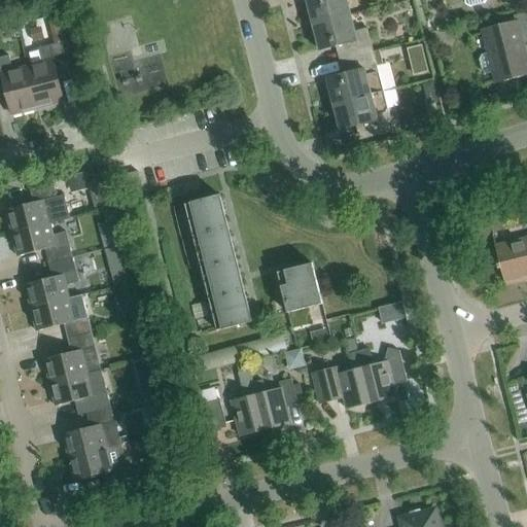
[(306,0),(313,25),(350,15),(346,0),(306,0)]
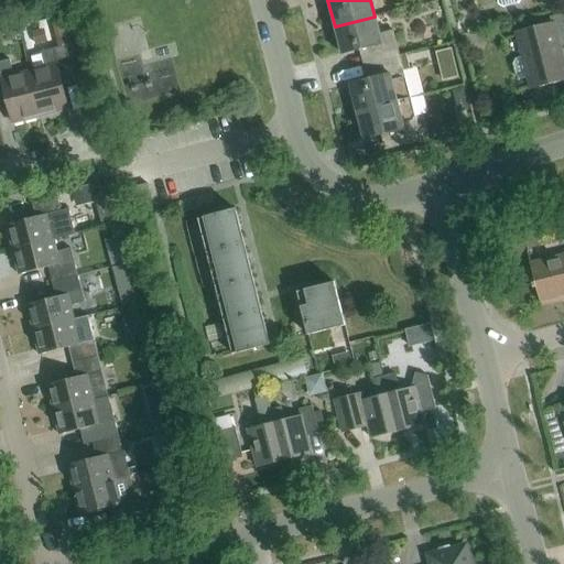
[(516,35),(521,57),(516,58),(512,64),(516,76),(521,80),(527,78),(529,87),(563,77),(563,56),(562,46),(563,45),(563,14),(550,18),(552,26),(516,35)]
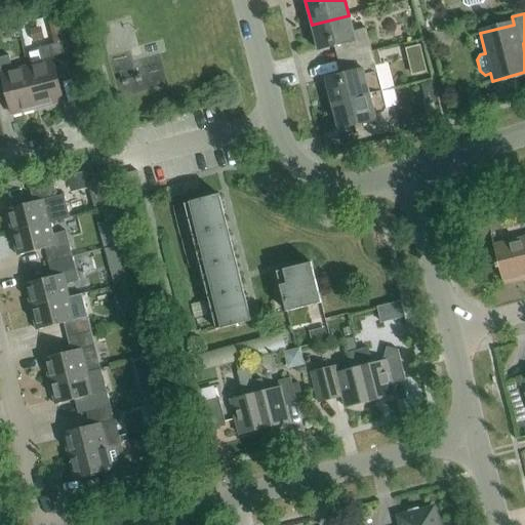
[(345,58),(372,52),(366,29),(354,32),(349,15),(312,25),(318,51),(341,45),(345,58)]
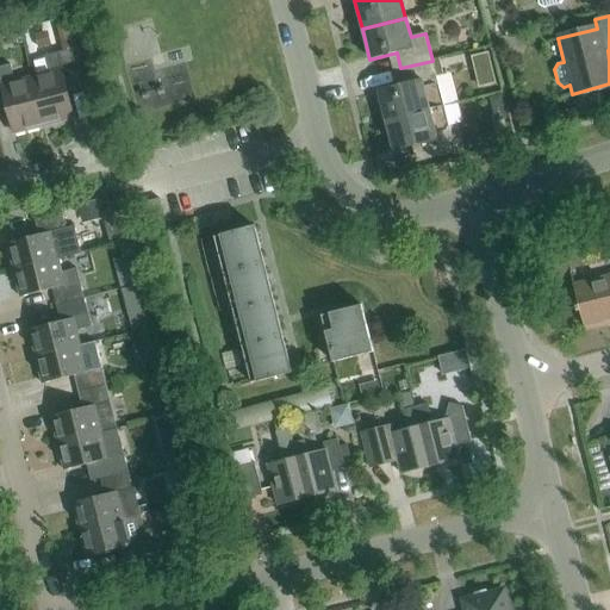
[(32,79),(44,125),(74,118),(68,93),(81,91),(72,49),(44,56),(49,74),(32,79)]
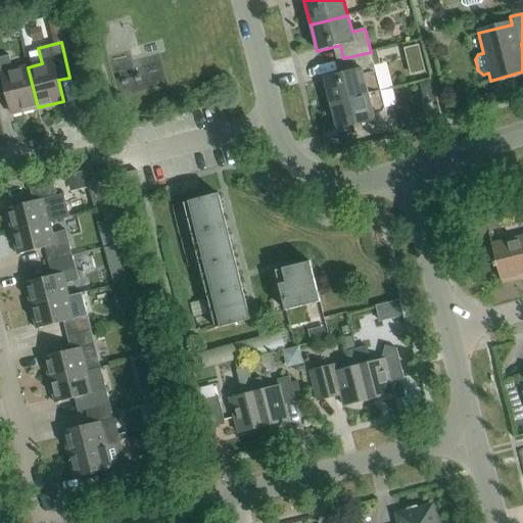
[(413,77),(427,73),(421,45),(406,49),(413,77)]
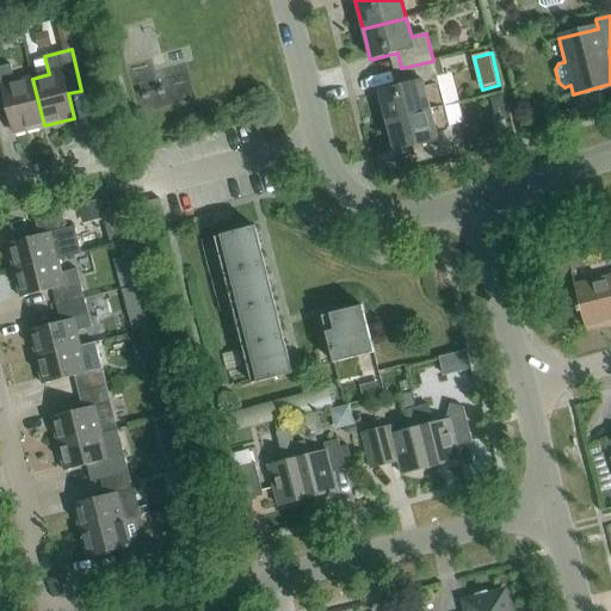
[(378,92),(387,122),(445,107),(433,61),(401,68),(406,85),(378,92)]
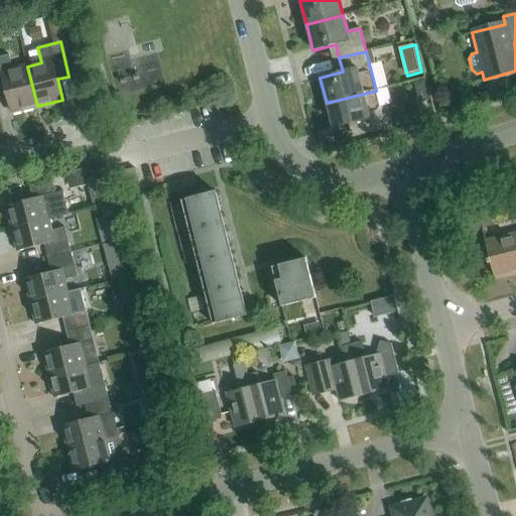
[(0,93),(6,92),(11,113),(37,106),(27,67),(13,71),(9,54),(0,56),(0,93)]
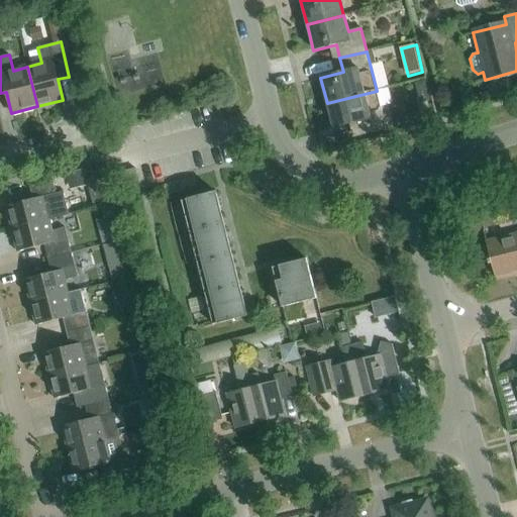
[(377,91),(327,103),(333,128),(356,122),(359,136),(387,129),(377,91)]
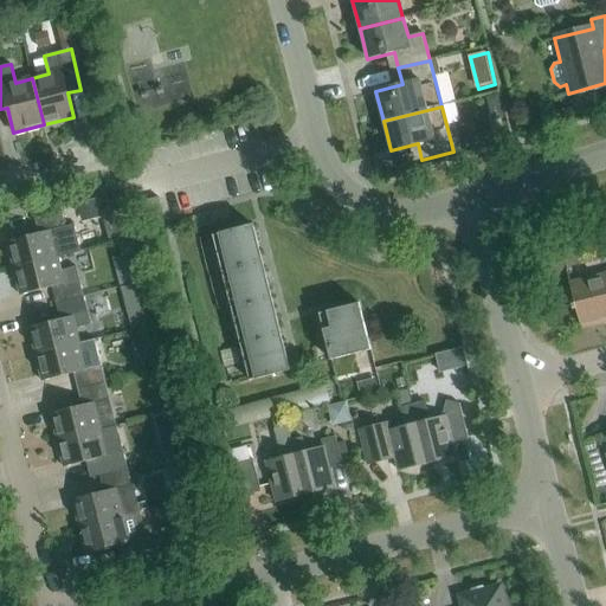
[(107,198),(78,206),(81,218),(110,210),(107,198)]
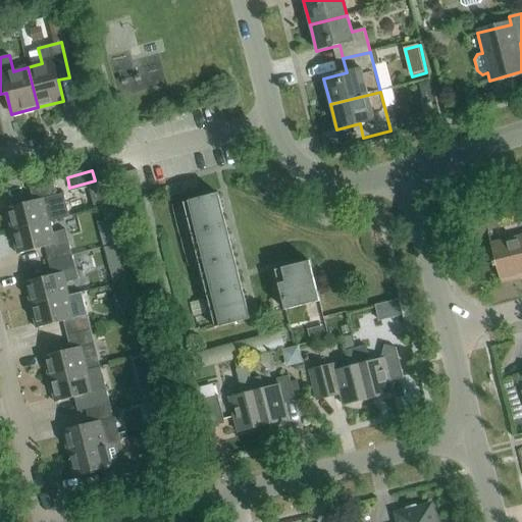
[(140,185),(137,170),(126,173),(129,188),(140,185)]
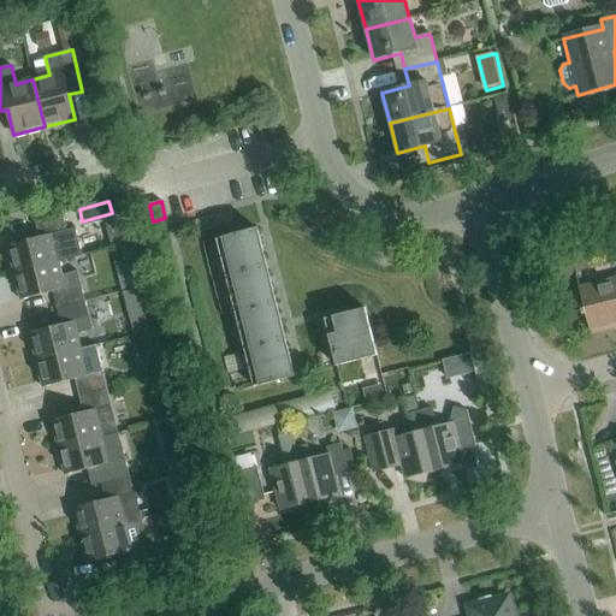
[(75,229),(67,231),(63,214),(35,221),(39,238),(7,246),(13,273),(59,262),(82,256),(75,229)]
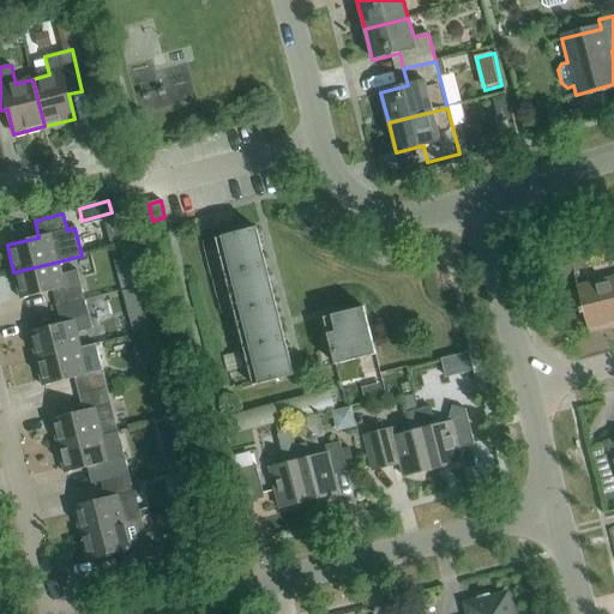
[(257,229),(216,239),(226,276),(265,265),(257,229)]
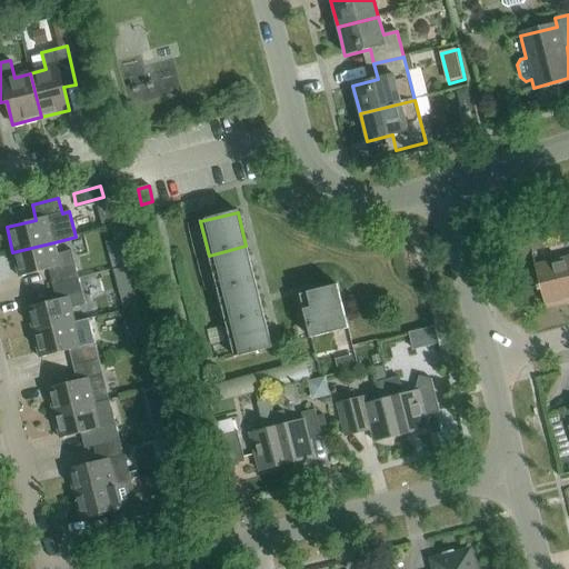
[(55,242),(12,252),(19,278),(49,270),(52,286),(79,279),(75,263),(71,251),(58,255),(55,242)]
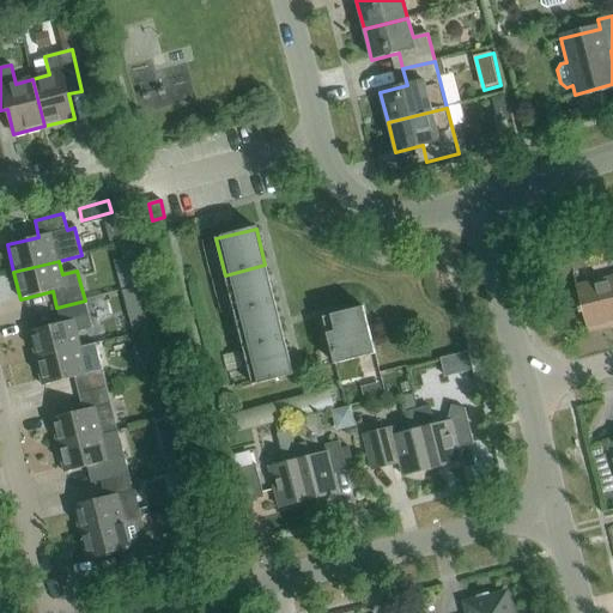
[(234,311),(274,302),(265,265),(225,275),(234,311)]
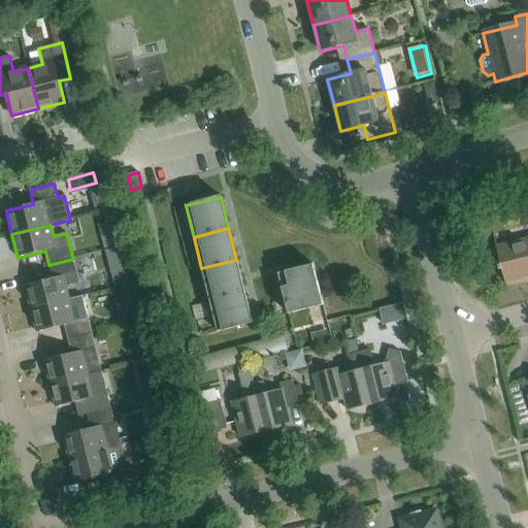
[(527,239),(496,248),(505,285),(527,278),(527,239)]
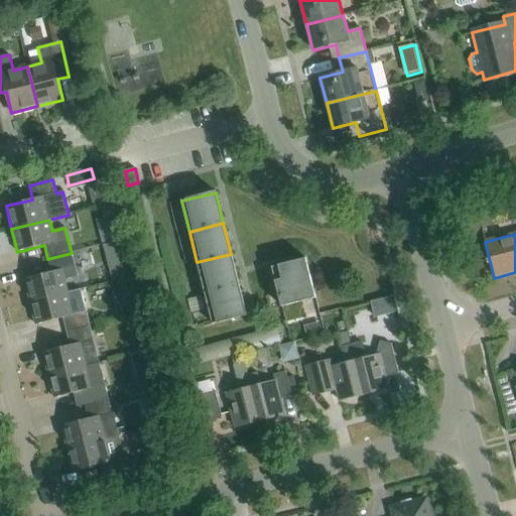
[(120,241),(107,243),(112,278),(124,276),(120,241)]
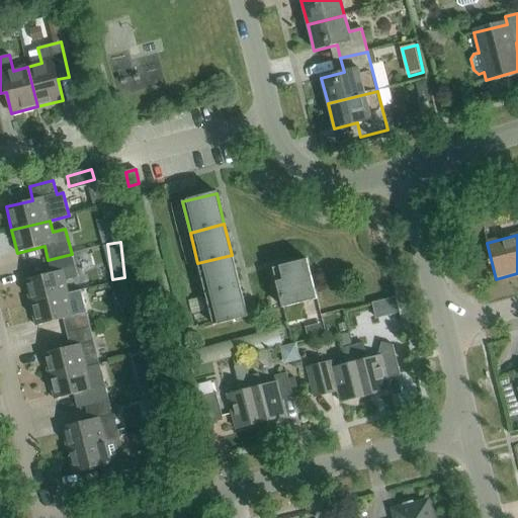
[(52,273),(24,280),(30,304),(68,293),(65,281),(78,278),(75,268),(72,254),(48,260),(52,273)]
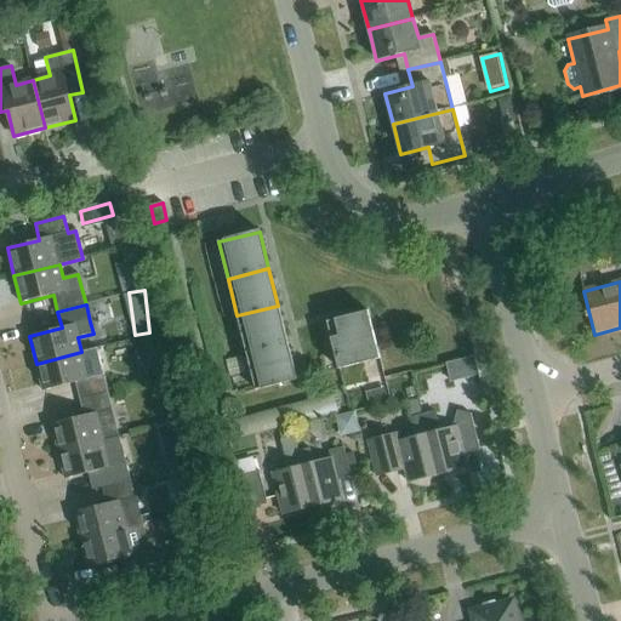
[(288,343),(278,306),(237,315),(246,353),(288,343)]
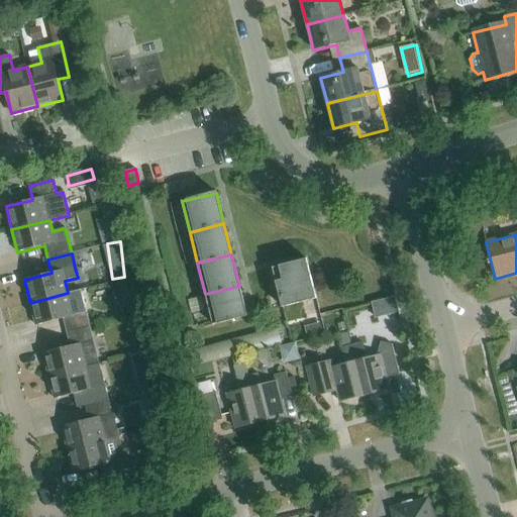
[(306,260),(273,268),(282,307),(316,299),(306,260)]
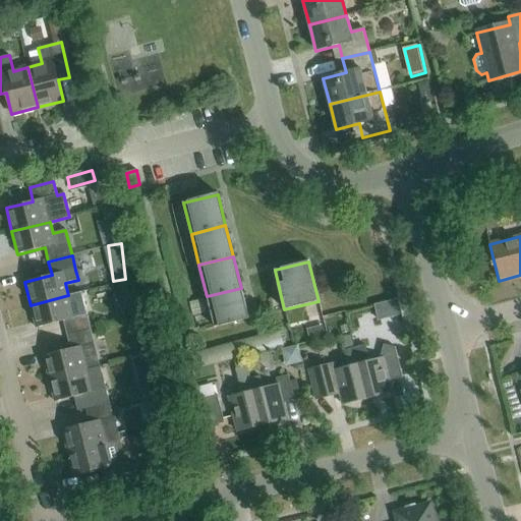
[(215,328),(249,319),(241,288),(207,296),(215,328)]
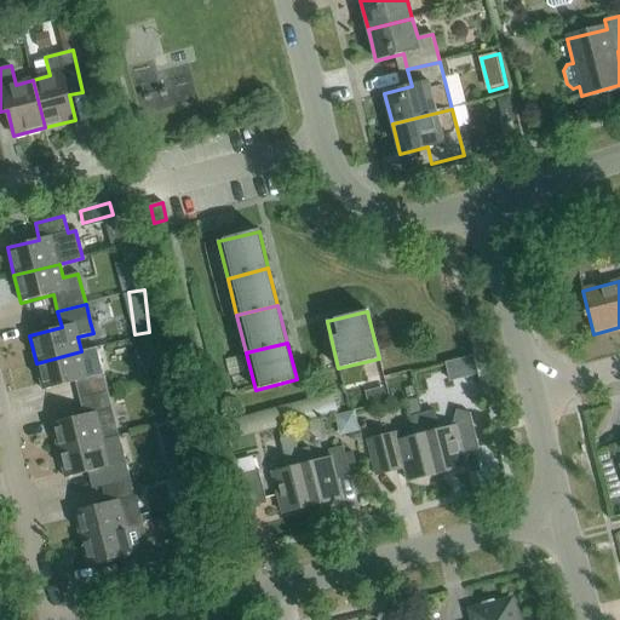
[(89,379),(81,351),(36,363),(42,390),(75,383),(80,399),(108,391),(103,374),(89,379)]
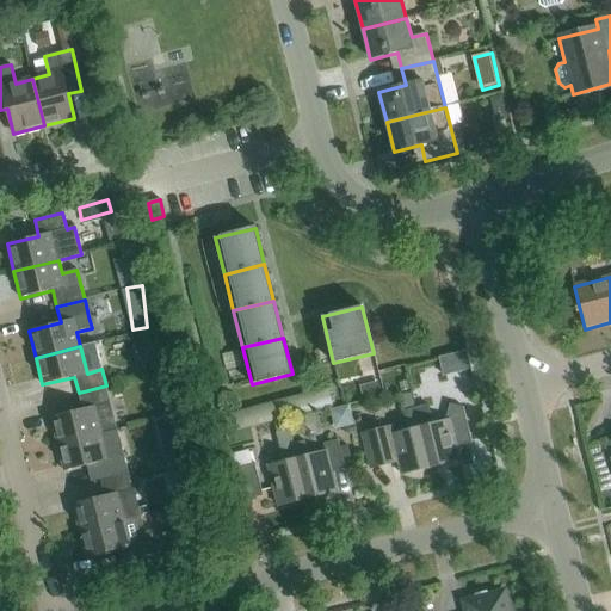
[(82,409),(50,418),(57,444),(102,433),(102,432),(117,429),(111,402),(106,386),(79,393),(82,409)]
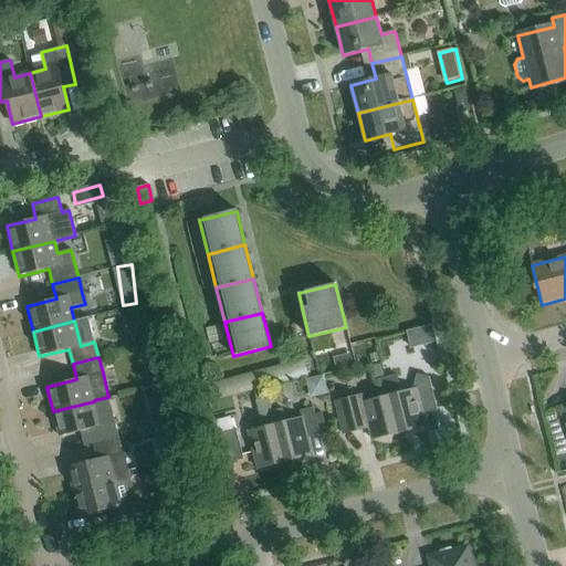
[(210,402),(307,376),(303,359),(206,386),(210,402)]
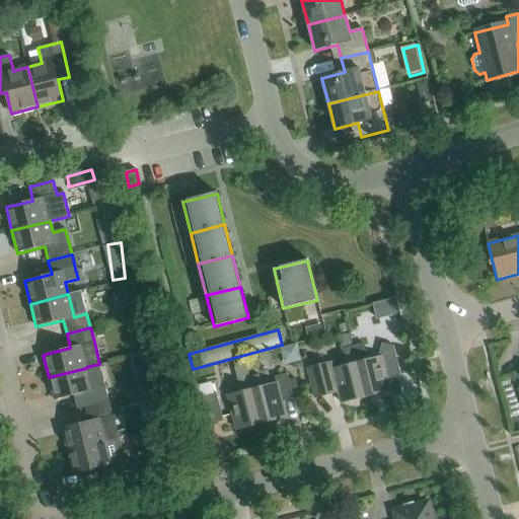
[(378,357),(368,359),(364,344),(353,346),(366,397),(390,391),(387,379),(401,376),(393,346),(382,343),(378,357)]
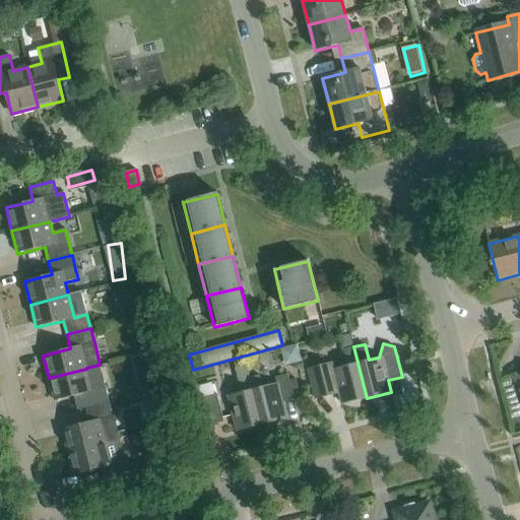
[(315,400),(339,394),(342,404),(367,398),(353,346),(343,349),(347,366),(334,369),(332,363),(307,369),(315,400)]
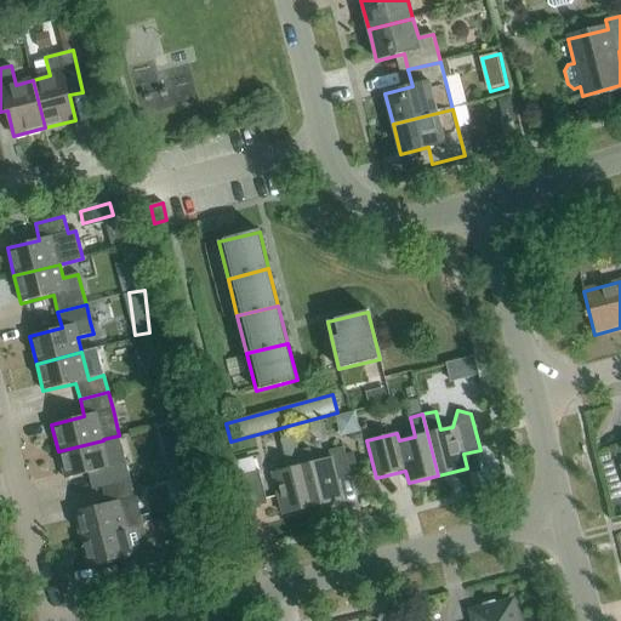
[(175,425),(157,429),(161,446),(178,442),(175,425)]
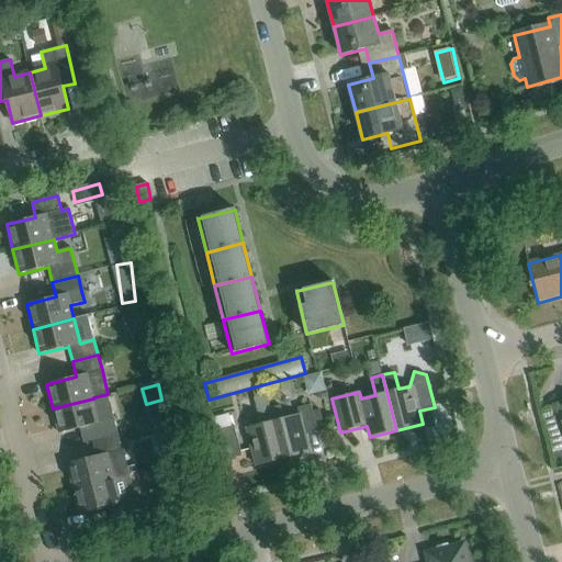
[(93,398),(53,408),(59,434),(89,426),(92,441),(117,435),(114,419),(108,395),(93,398)]
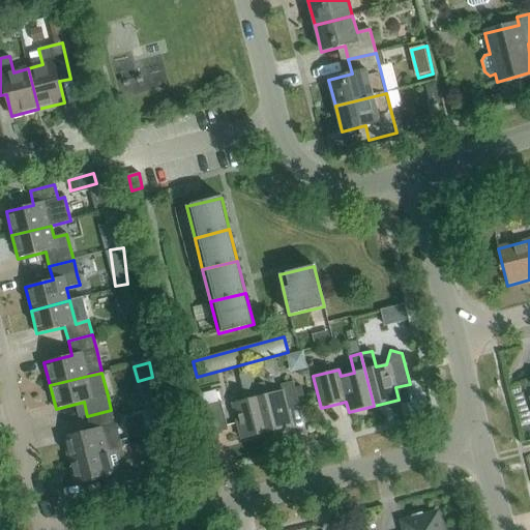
[(242,440),(267,434),(258,396),(255,386),(252,373),(239,376),(245,400),(233,404),(242,440)]
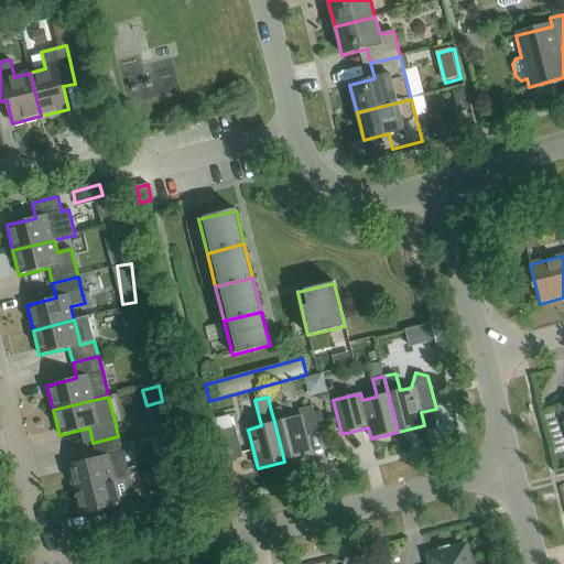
[(274,422),(284,462),(311,454),(305,436),(320,433),(312,407),(299,410),(300,416),(285,420),(282,408),(271,411),(274,422)]
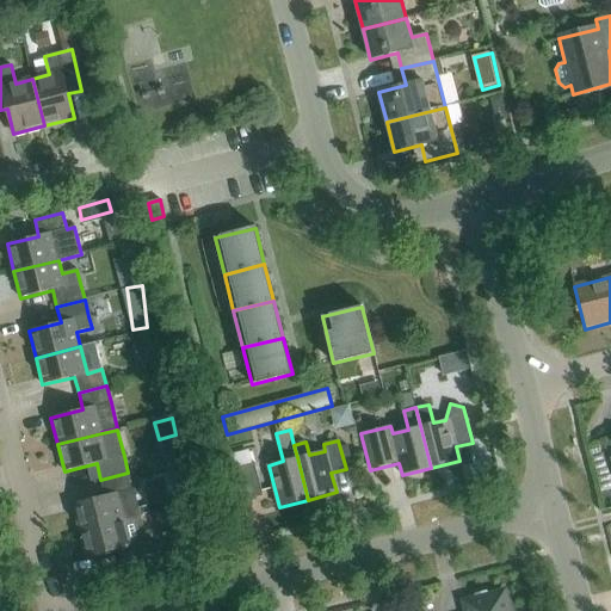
[(241,501),(242,501),(263,495),(254,464),(234,469),(241,501)]
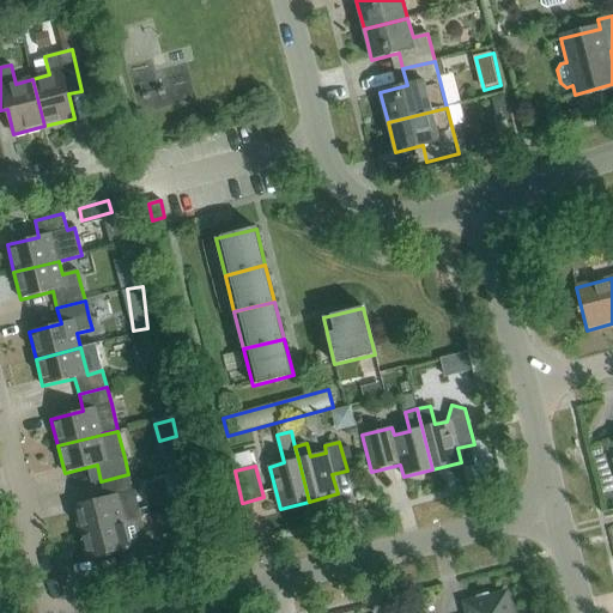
[(104,498),(73,505),(80,533),(125,522),(125,521),(139,517),(133,491),(128,474),(101,481),(104,498)]
